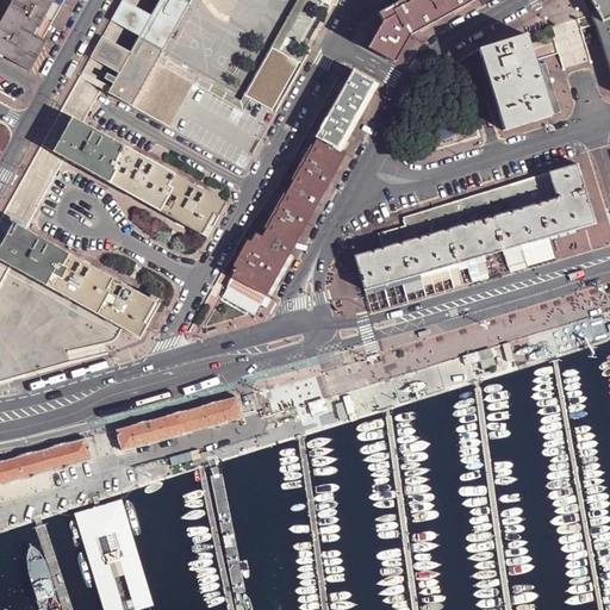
[(44,39),(36,35),(55,0),(13,0),(0,25),(0,54),(31,72),(48,42),(44,39)]
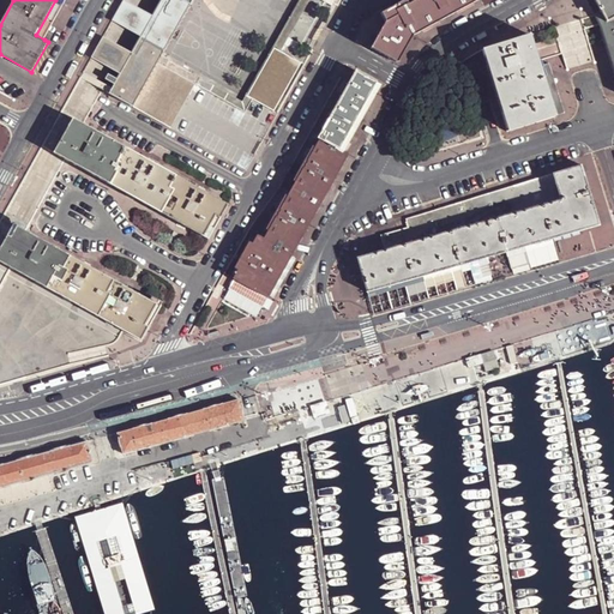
[(55,0),(36,35),(44,40),(66,0),(55,0)]
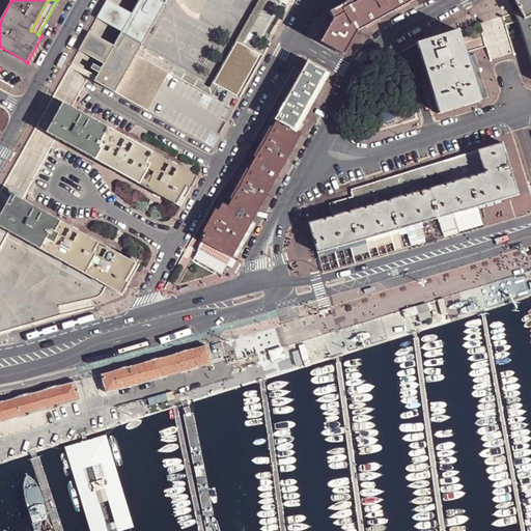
[(148,111),(170,72),(168,71),(171,65),(146,52),(143,58),(137,54),(140,49),(165,4),(166,5),(167,3),(166,2),(167,0),(285,0),(288,2),(292,4),(295,0),(139,0),(132,14),(107,0),(98,18),(122,32),(114,46),(89,32),(80,50),(104,64),(94,81),(148,111)]
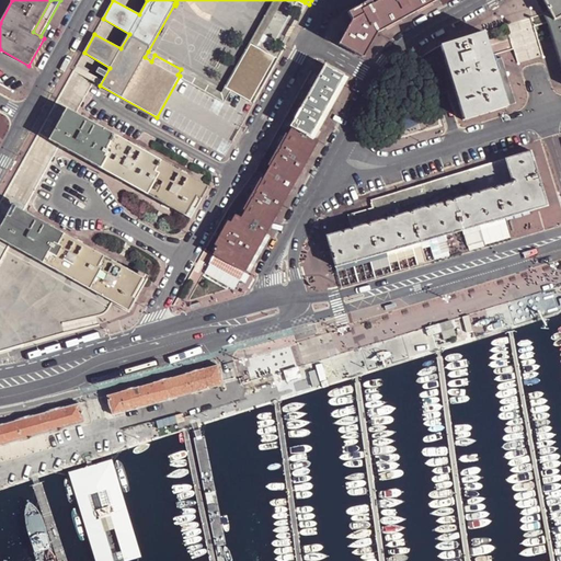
[(276,56),(279,58),(286,45),(282,42),(265,33),(283,0),(274,0),(251,43),(276,56)]
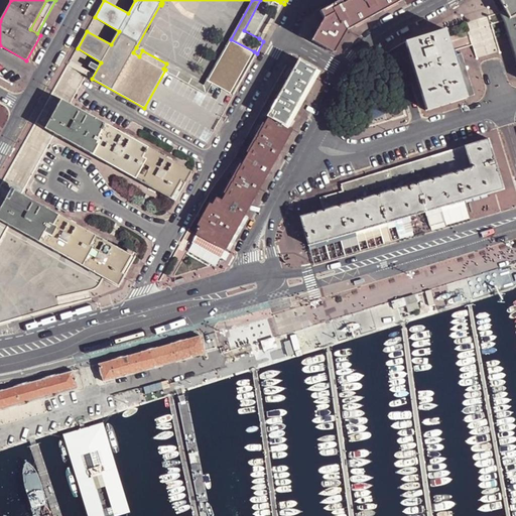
[(316,32),(317,32),(312,40),(334,51),(338,44),(347,29),(375,13),(396,2),(400,0),(350,0),(343,4),(341,0),(319,11),(325,19),(316,32)]
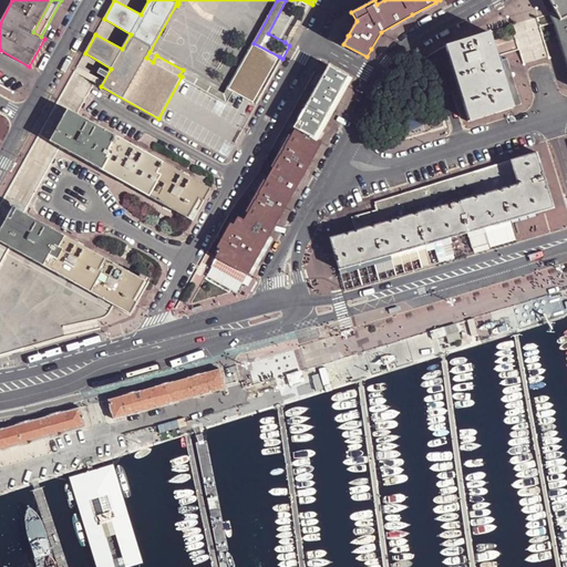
[(566,0),(548,0),(555,11),(559,20),(566,16),(566,0)]
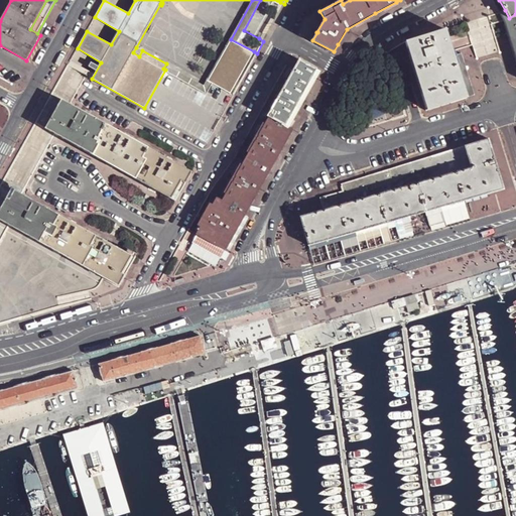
[(509,18),(505,10),(502,11),(499,13),(504,21),(509,18)]
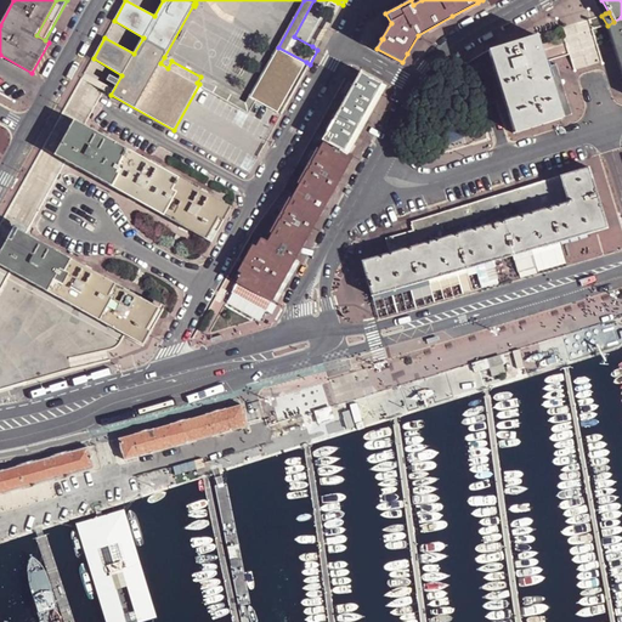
[(621,17),(614,22),(608,26),(609,28),(621,71),(621,17)]
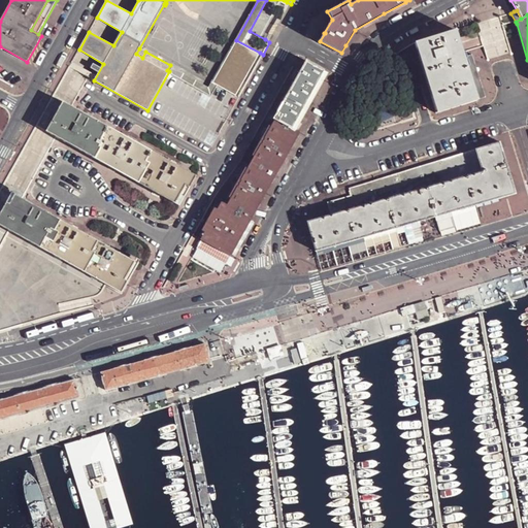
[(455,30),(415,42),(419,56),(418,56),(435,112),(441,110),(476,100),(476,99),(473,89),(467,68),(463,56),(455,30)]
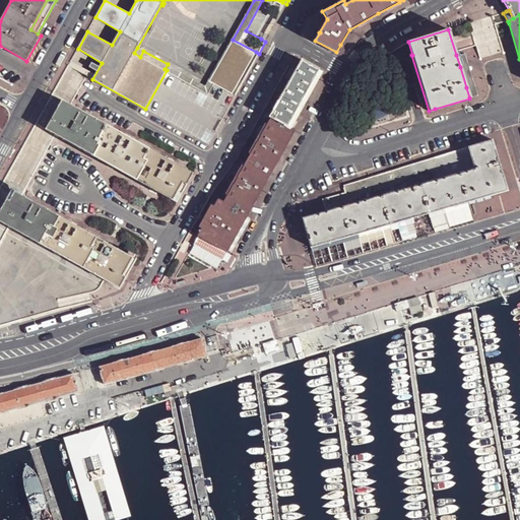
[(233,40),(210,80),(214,82),(233,93),(256,52),(233,40)]
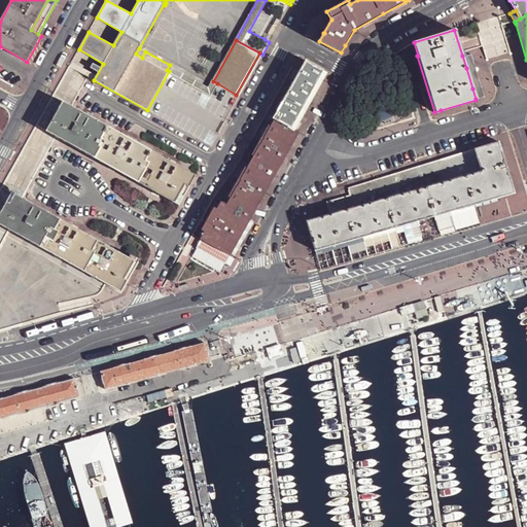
[(139,48),(136,54),(142,58),(145,51),(139,48)]
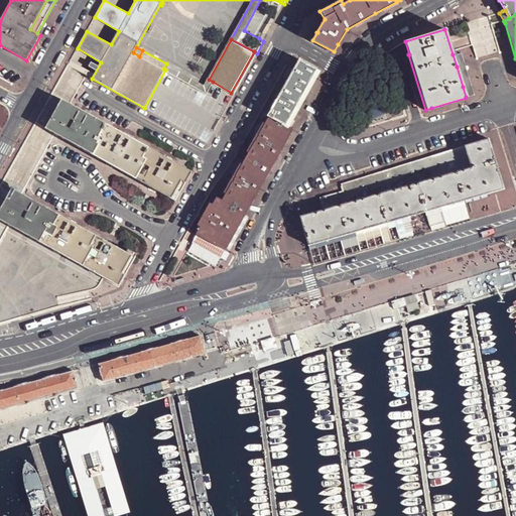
[(462,52),(453,54),(457,67),(463,87),(466,97),(474,95),(462,52)]
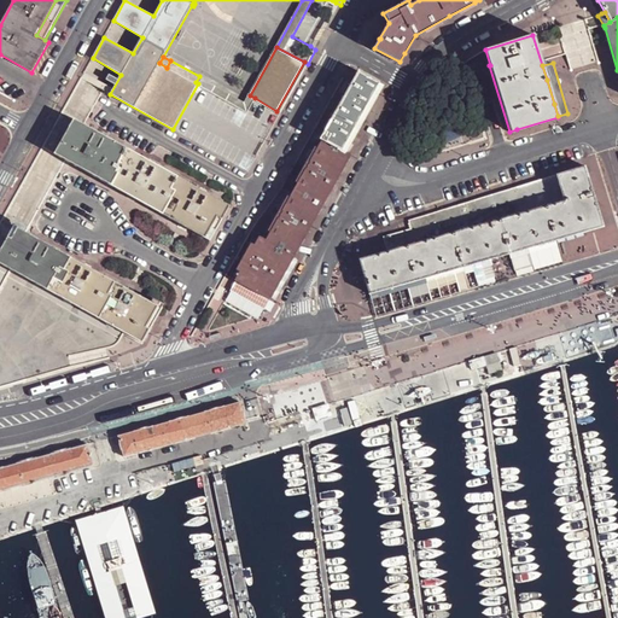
[(359,70),(320,139),(321,140),(322,139),(330,143),(342,150),(347,152),(350,146),(355,136),(362,124),(368,114),(378,97),(384,86),(379,83),(379,82),(359,70)]
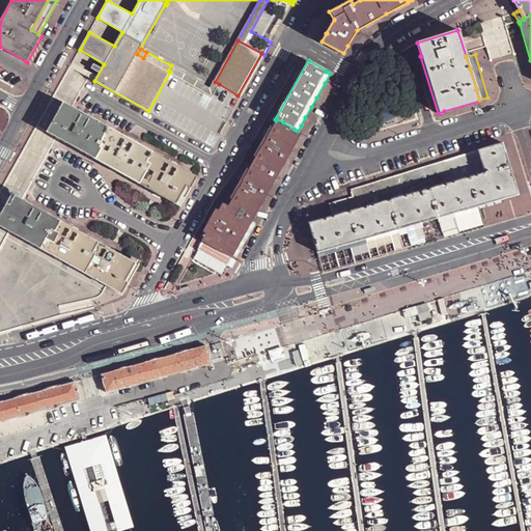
[(171,65),(168,71),(170,72),(213,95),(216,90),(171,65)]
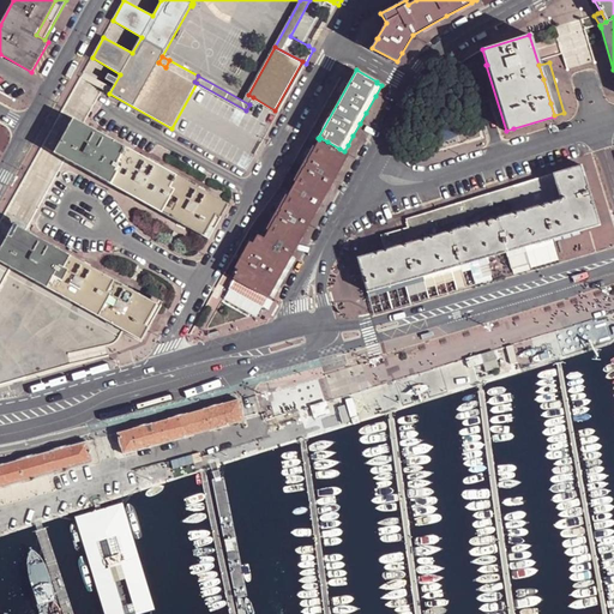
[(74,118),(54,152),(65,160),(83,168),(102,179),(108,167),(110,168),(114,163),(116,164),(126,148),(84,124),(74,118)]
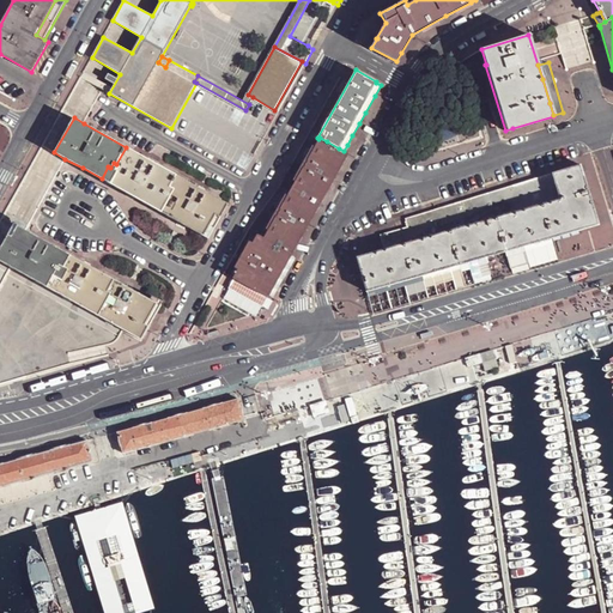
[(349,153),(346,152),(352,143),(350,141),(345,151),(344,151),(339,149),(327,141),(320,138),(319,139),(307,161),(305,159),(302,167),(303,168),(279,210),(279,208),(274,216),(275,217),(263,238),(258,235),(232,278),(234,279),(267,298),(271,293),(281,272),(290,258),(299,242),(307,229),(316,211),(322,200),(329,188),(334,180),(340,170),(349,153)]
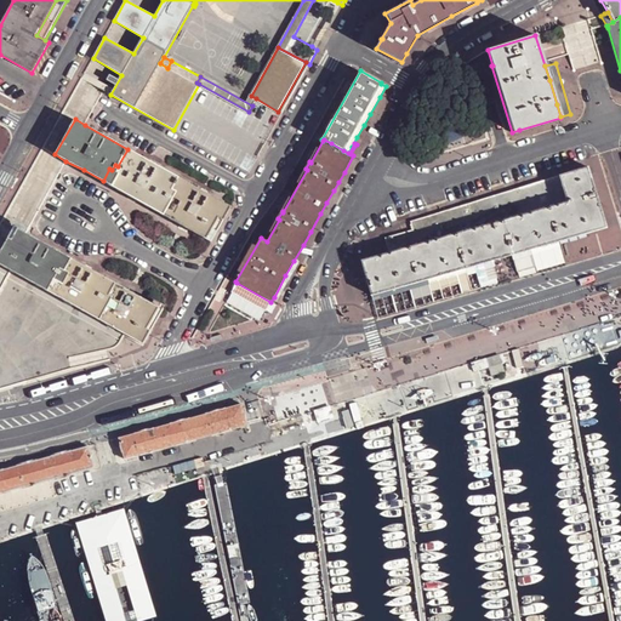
[(177,177),(127,149),(118,166),(115,165),(112,170),(109,169),(103,181),(134,198),(163,215),(169,201),(166,200),(170,195),(167,194),(177,177)]
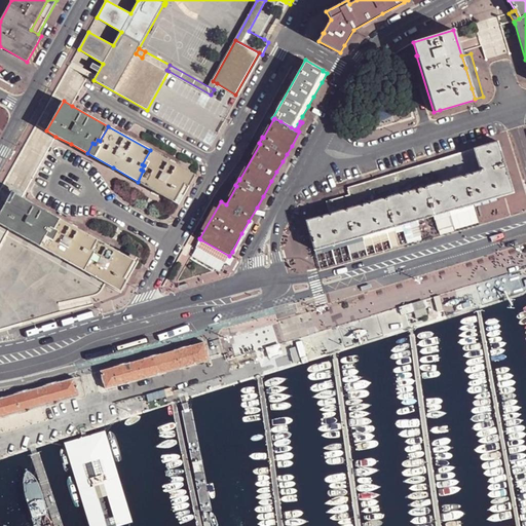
[(326,200),(330,214),(306,220),(314,250),(322,248),(331,246),(340,242),(347,240),(357,237),(363,236),(372,233),(378,231),(386,229),(395,227),(403,225),(410,223),(418,220),(425,218),(434,216),(441,214),(448,212),(456,210),(464,208),(471,205),(479,203),(487,200),(494,198),(502,196),(509,194),(513,193),(497,142),(481,146),(443,158),(409,168),(347,187),(349,193),(326,200)]
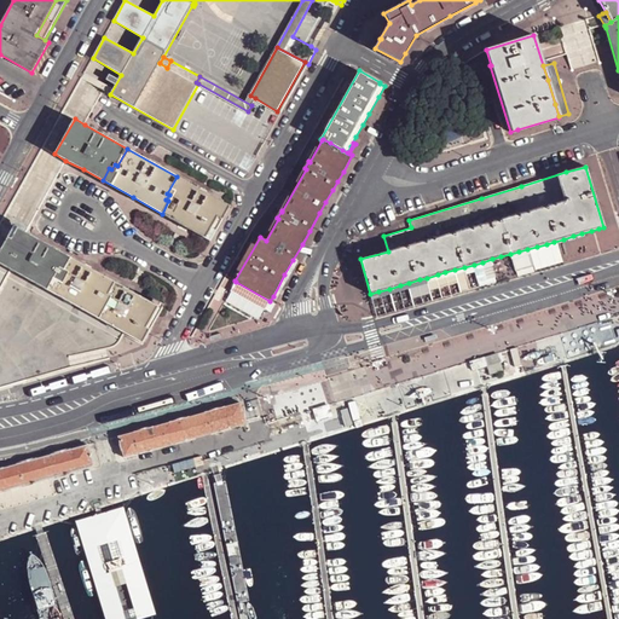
[(210,241),(230,206),(177,177),(167,194),(169,195),(166,200),(168,201),(162,214),(187,227),(210,241)]
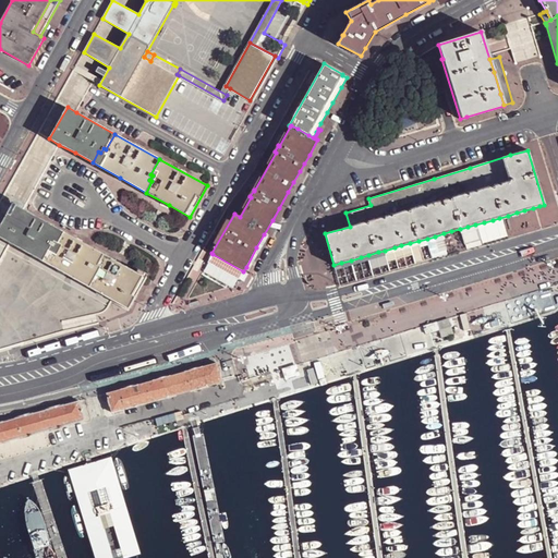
[(13,203),(0,227),(0,237),(3,239),(11,243),(21,249),(62,273),(101,293),(112,300),(128,308),(145,277),(24,209),(13,203)]
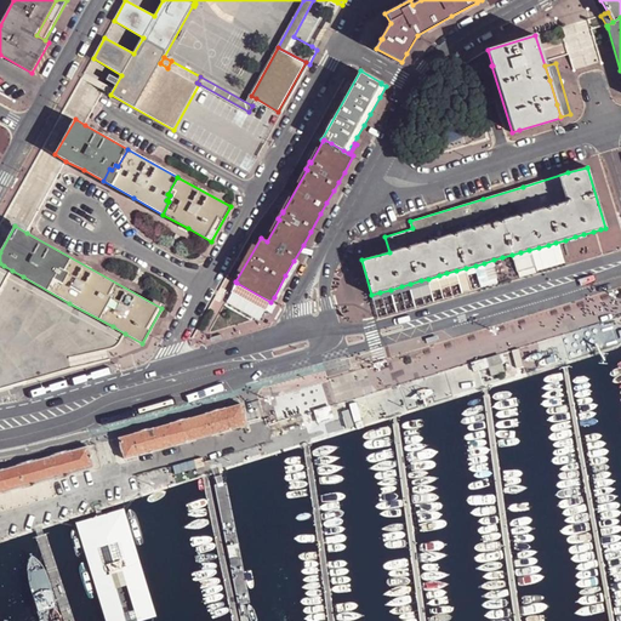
[(512,255),(495,261),(501,283),(518,278),(512,255)]
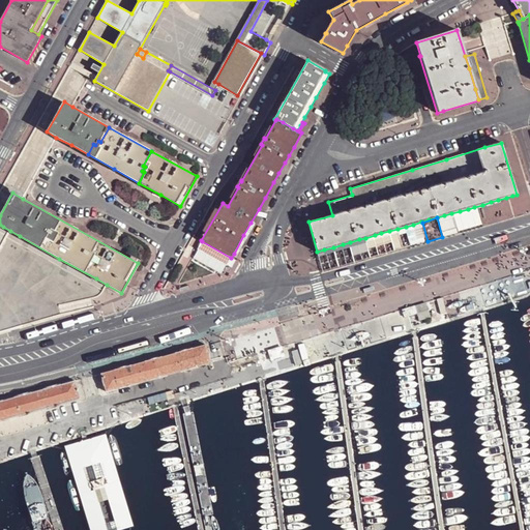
[(198,248),(227,264),(231,258),(202,241),(198,248)]
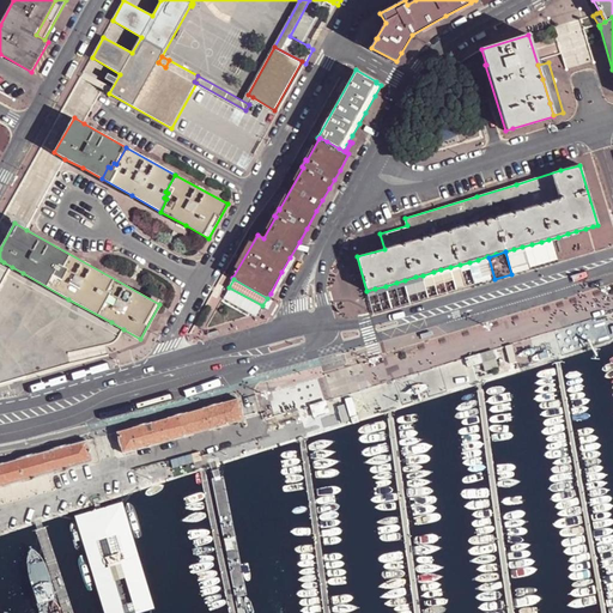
[(495,351),(467,359),(469,368),(497,359),(495,351)]
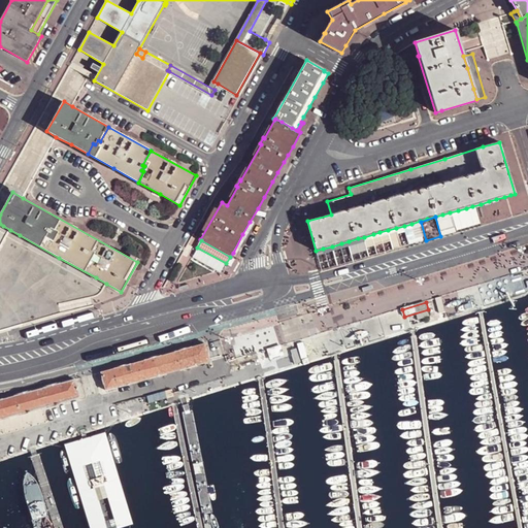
[(17,309),(5,312),(8,327),(9,331),(11,330),(11,329),(15,328),(21,327),(21,328),(22,327),(17,309)]
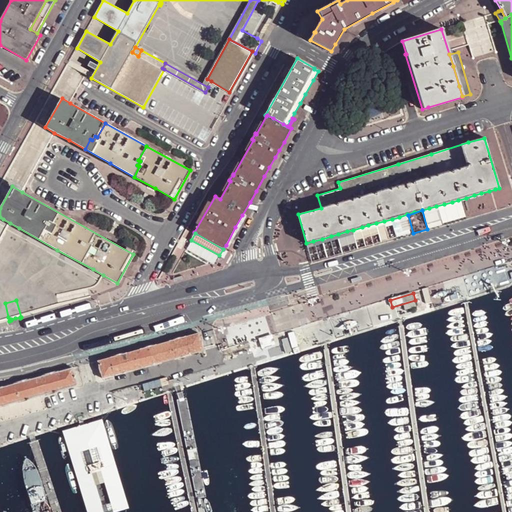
[(204,350),(204,349),(203,349),(199,333),(97,361),(102,379),(115,375),(115,376),(132,371),(132,370),(145,367),(145,368),(161,363),(161,362),(174,358),(174,359),(191,355),(190,354),(204,350)]
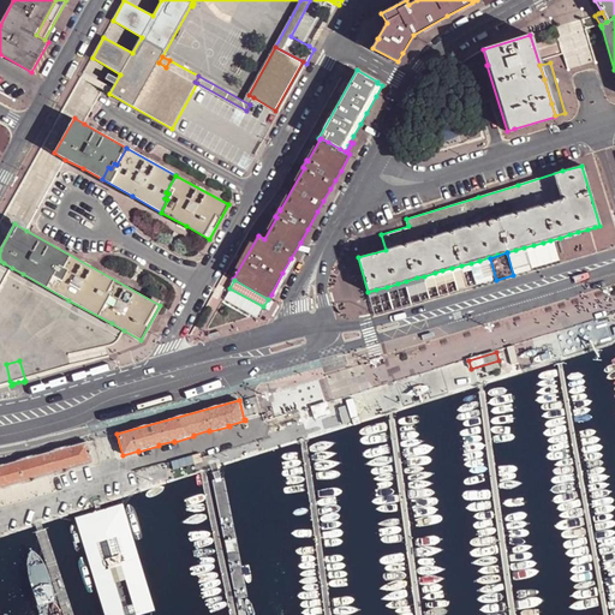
[(326,404),(311,407),(314,418),(328,415),(326,404)]
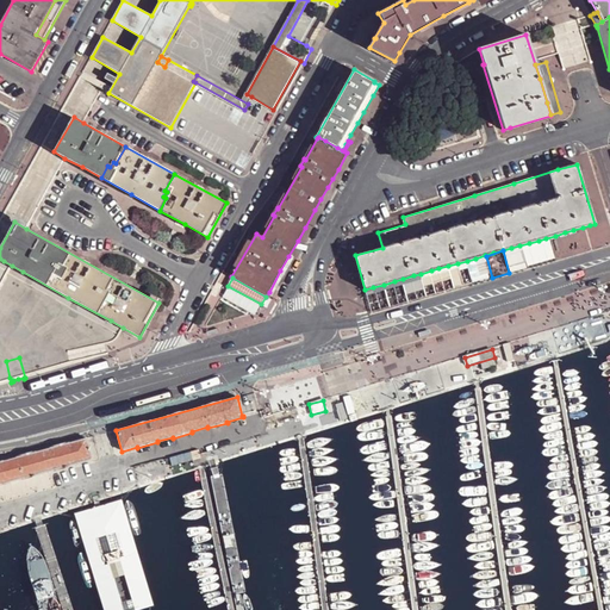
[(56,471),(75,465),(75,464),(92,459),(86,439),(0,461),(0,485),(8,484),(8,483),(23,478),(23,479),(43,474),(43,473),(56,470),(56,471)]
